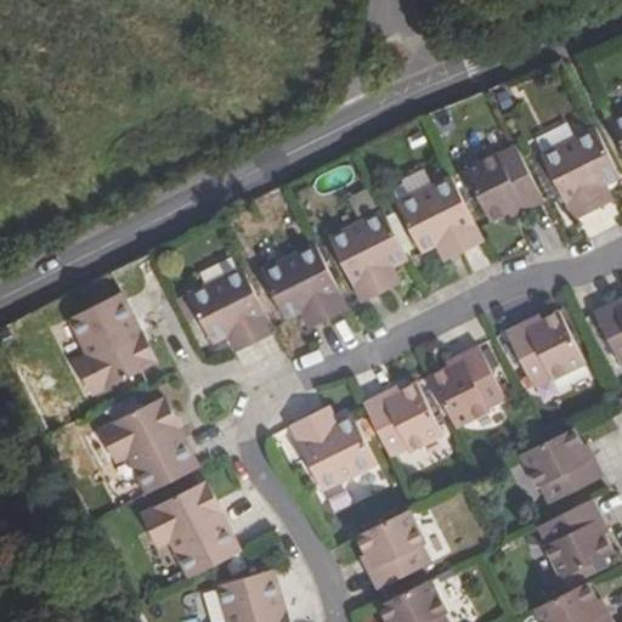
[(621,109),(606,118),(621,150),(621,109)]
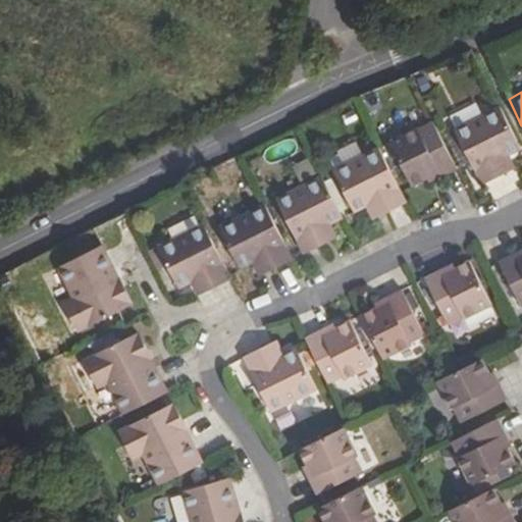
[(480,186),(500,174),(494,163),(509,156),(520,151),(498,105),(453,127),(480,186)]
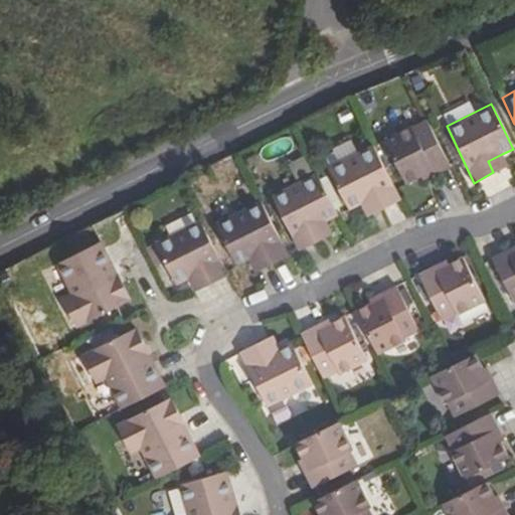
[(430,171),(433,177),(450,168),(428,126),(412,134),(410,130),(385,143),(405,185),(420,177),(422,176),(422,174),(430,171)]
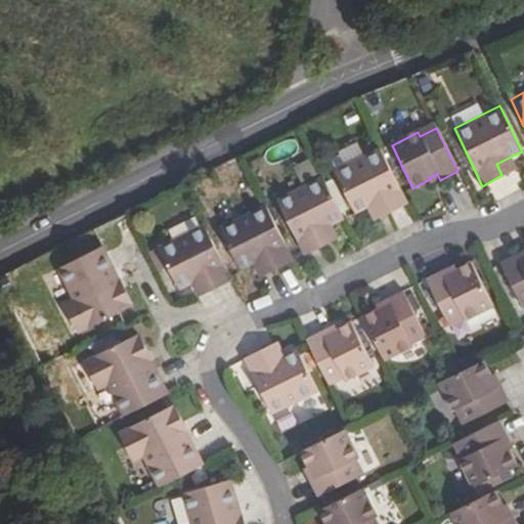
[(382,209),(388,220),(409,209),(381,153),(337,175),(359,220),(369,214),(382,209)]
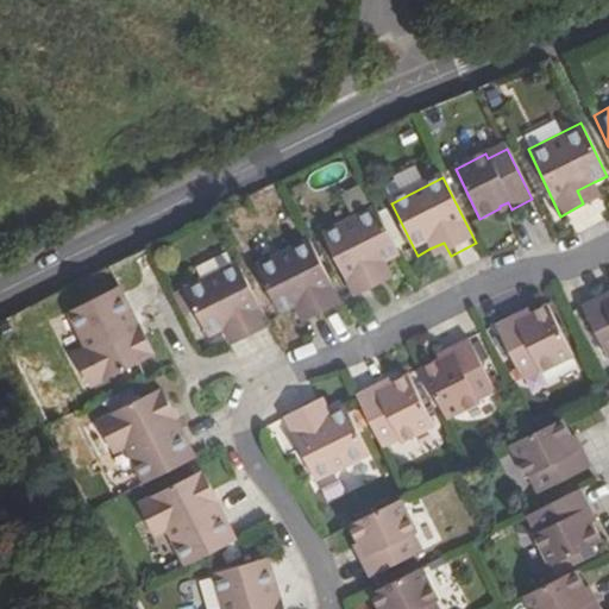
[(577,190),(583,203),(600,195),(594,182),(577,190)]
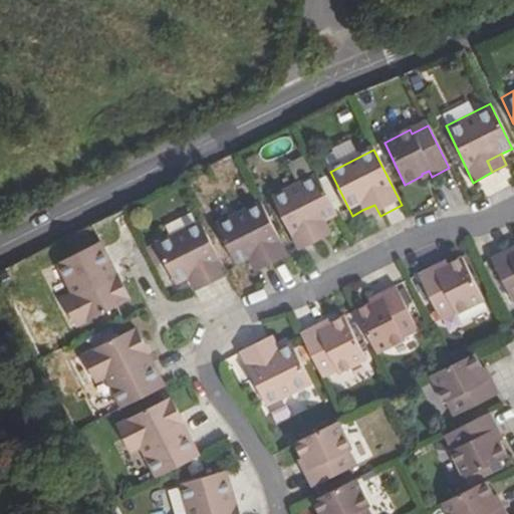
[(423,182),(432,177),(429,171),(422,174),(422,176),(420,177),(423,182)]
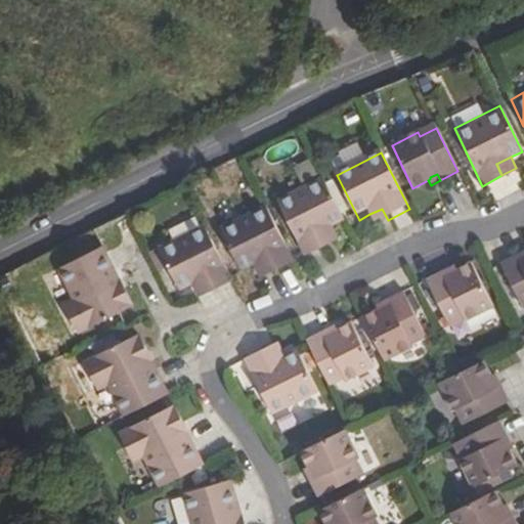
[(306,261),(326,252),(321,241),(336,234),(347,228),(324,182),(278,205),(306,261)]
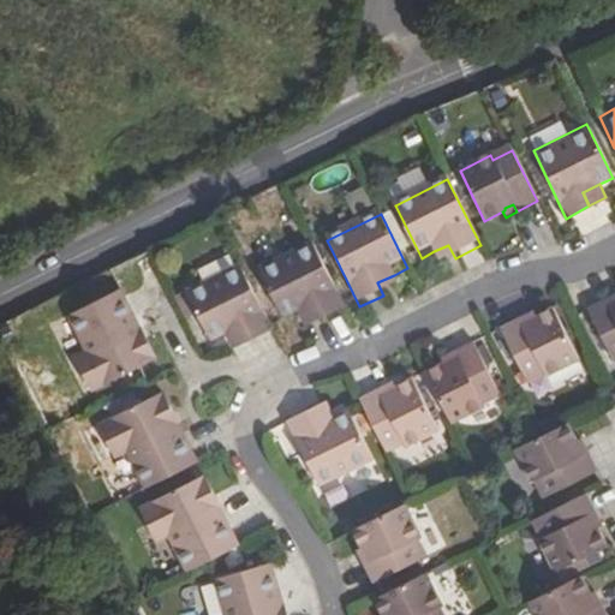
[(441,266),(455,258),(448,245),(434,251),(441,266)]
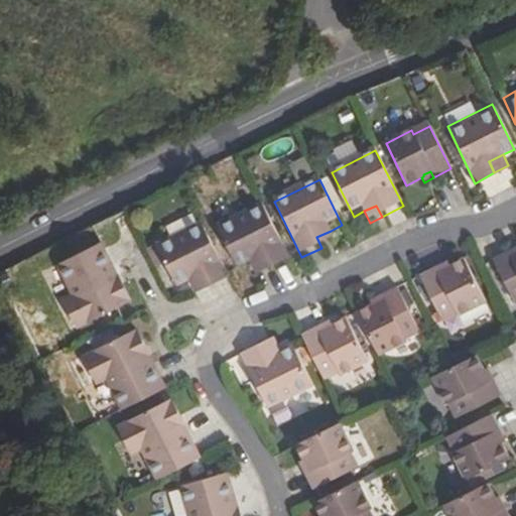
[(291,263),(264,207),(219,228),(241,273),(251,269),(265,262),(270,273),(291,263)]
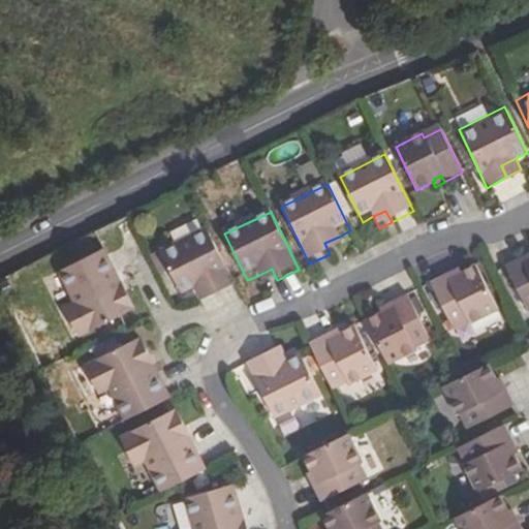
[(238,289),(210,232),(164,254),(187,300),(196,296),(211,289),(215,300),(238,289)]
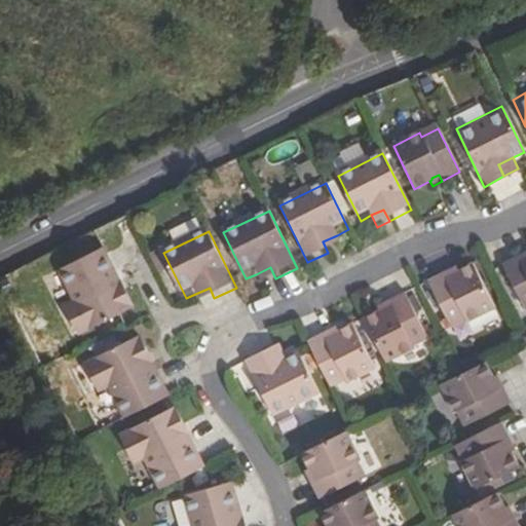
[(342,247),(337,235),(323,241),(328,253),(342,247)]
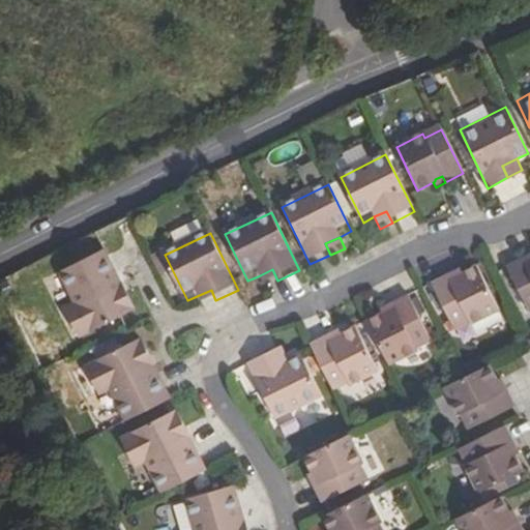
[(116,289),(123,285),(106,251),(58,274),(74,307),(66,312),(81,340),(129,316),(116,289)]
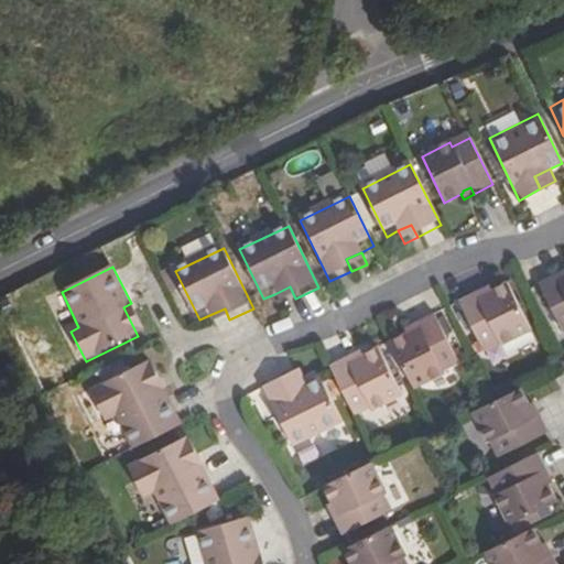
[(563,283),(561,285),(557,278),(540,286),(562,333),(563,332),(563,283)]
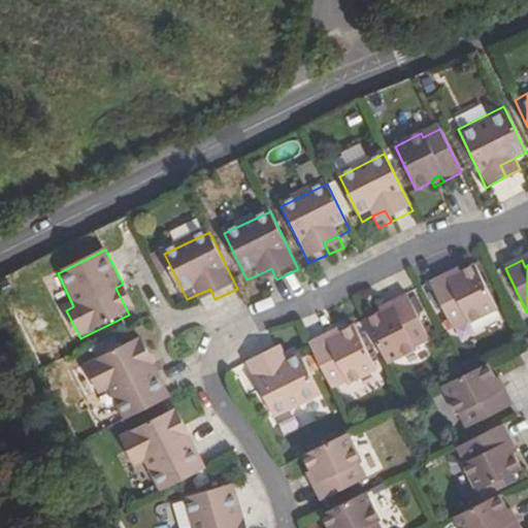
[(473,267),(459,274),(456,276),(458,279),(450,284),(446,276),(431,285),(451,328),(466,322),(467,324),(494,310),(473,267)]
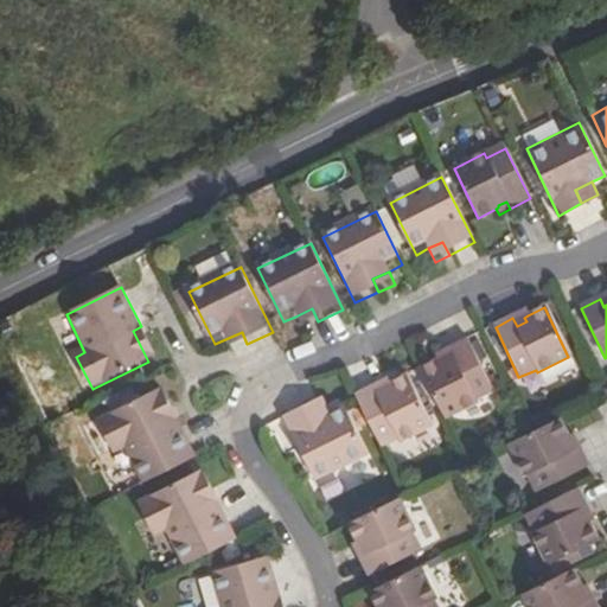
[(301,330),(318,321),(312,308),(295,317),(301,330)]
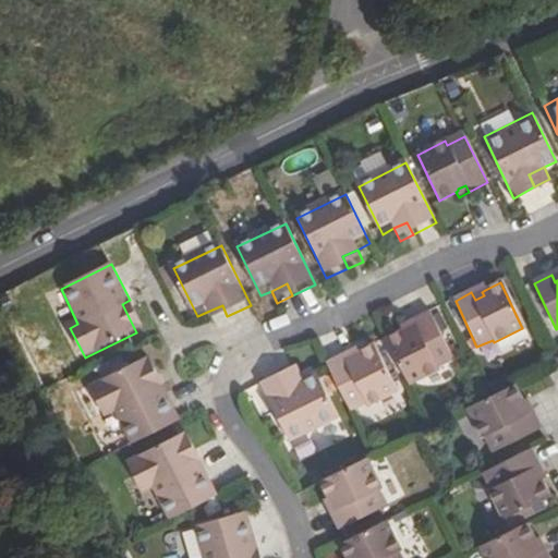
[(483,287),(471,292),(475,300),(484,295),(482,292),(485,290),(483,287)]
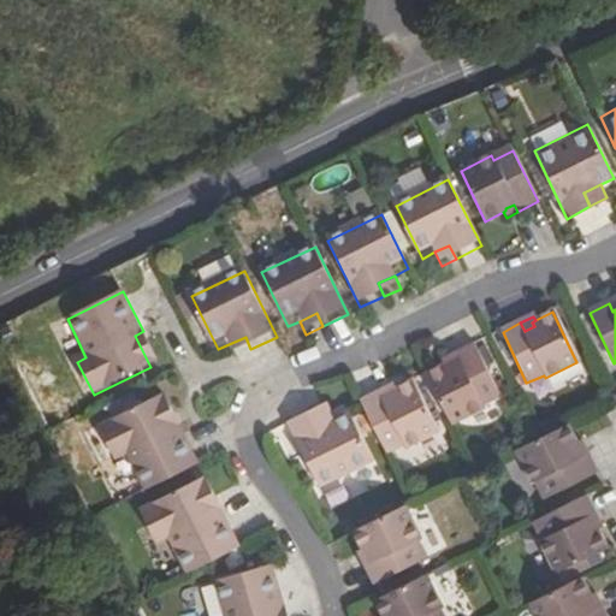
[(159,362),(143,331),(135,336),(150,367),(159,362)]
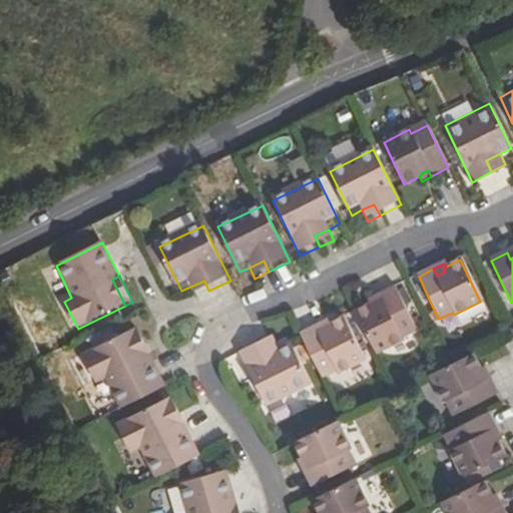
[(190,287),(195,298),(208,291),(204,281),(190,287)]
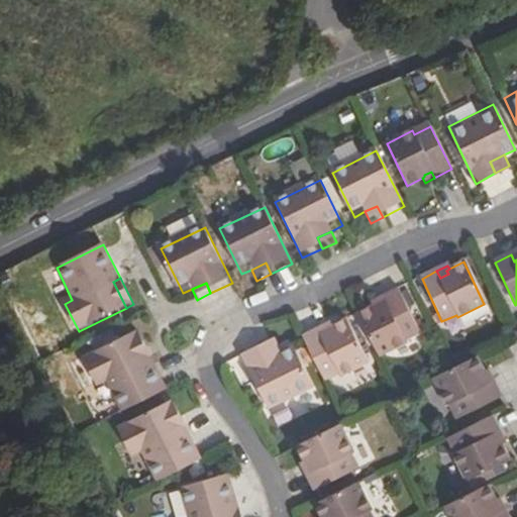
[(356,313),(377,355),(405,343),(403,339),(417,332),(397,289),(380,297),(383,304),(377,307),(375,305),(373,306),(356,313)]
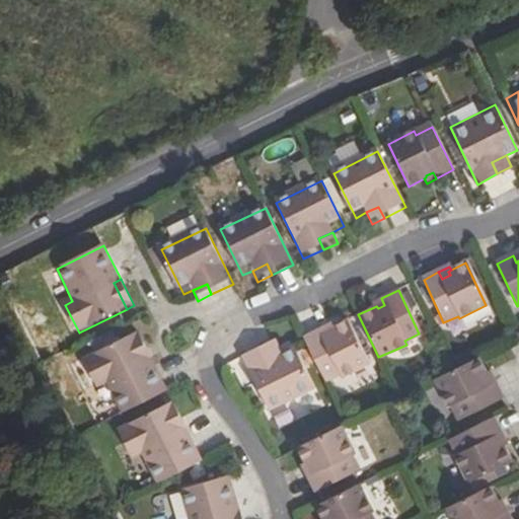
[(384,305),(381,298),(372,302),(374,307),(376,306),(378,308),(384,305)]
